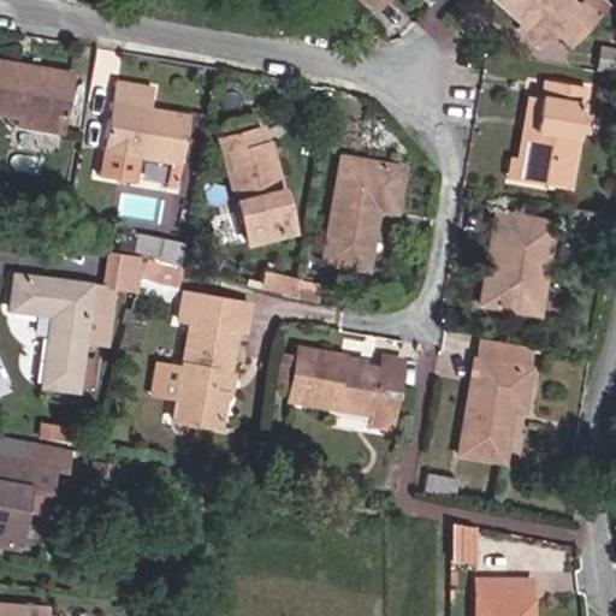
[(597,17),(579,1),(575,5),(569,0),(492,0),(540,42),(555,27),(573,42),(597,17)]
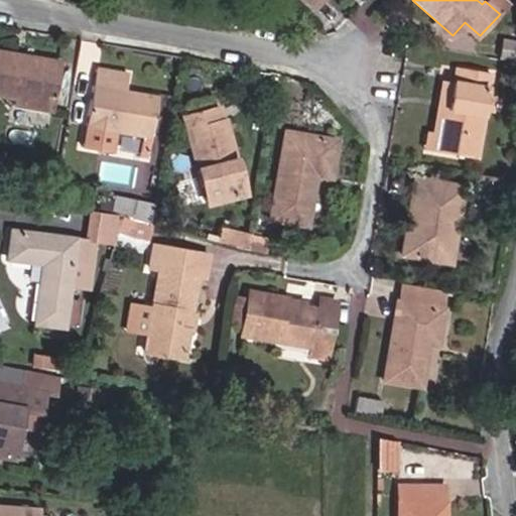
[(52,106),(59,60),(0,49),(0,97),(13,99),(52,106)]
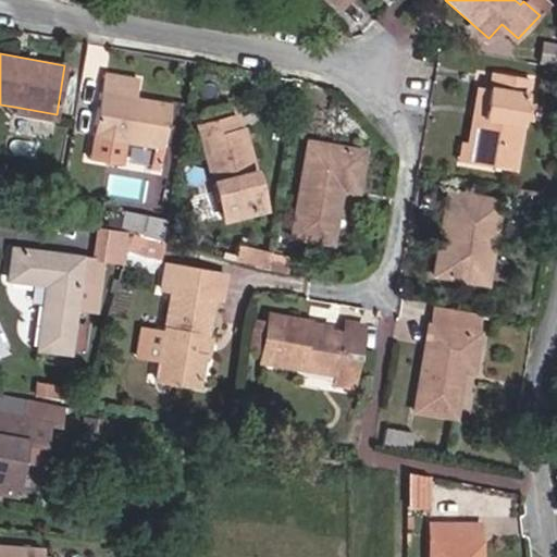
[(161,148),(169,104),(134,98),(137,79),(102,73),(87,158),(122,164),(125,141),(151,146),(161,148)]
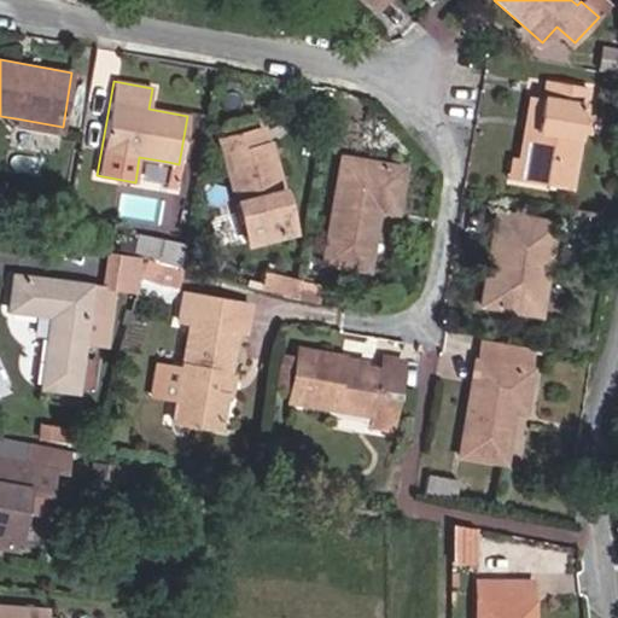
[(584,103),(587,88),(549,81),(547,97),(584,103)]
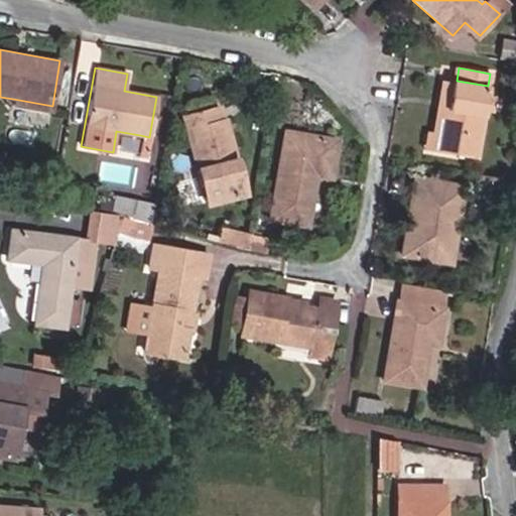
[(486,94),(488,86),(457,81),(452,80),(450,82),(445,111),(436,109),(432,132),(429,151),(475,158),(483,112),(486,94)]
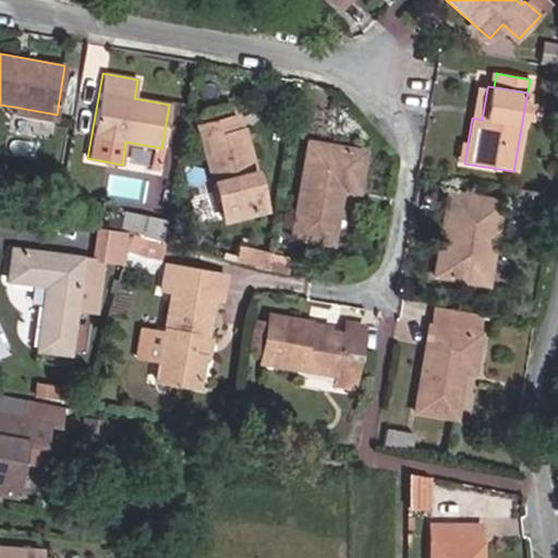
[(482,120),(487,88),(478,87),(472,118),(482,120)]
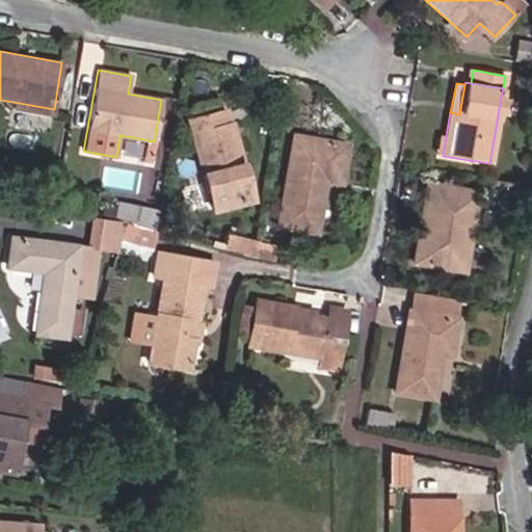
[(507,116),(510,99),(501,97),(498,115),(507,116)]
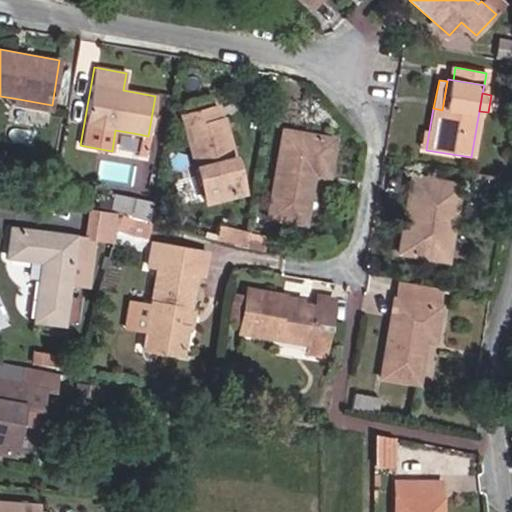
[(52,105),(13,98),(12,104),(51,110),(52,105)]
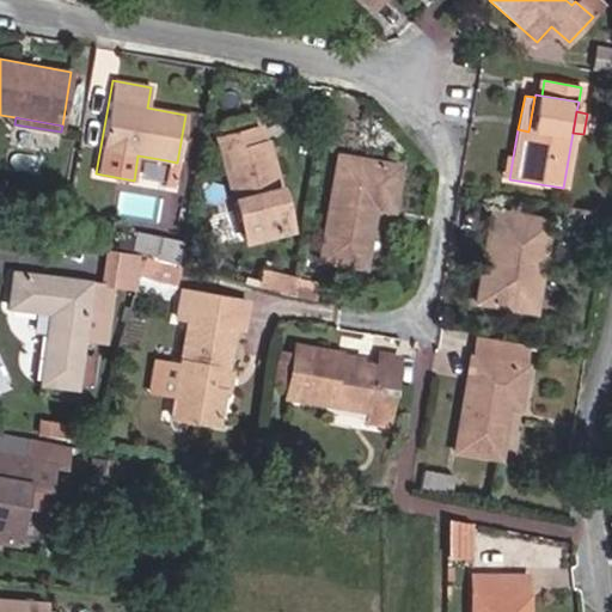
[(292,230),(280,185),(271,187),(270,181),(275,179),(265,140),(262,141),(258,129),(216,140),(244,242),(292,230)]
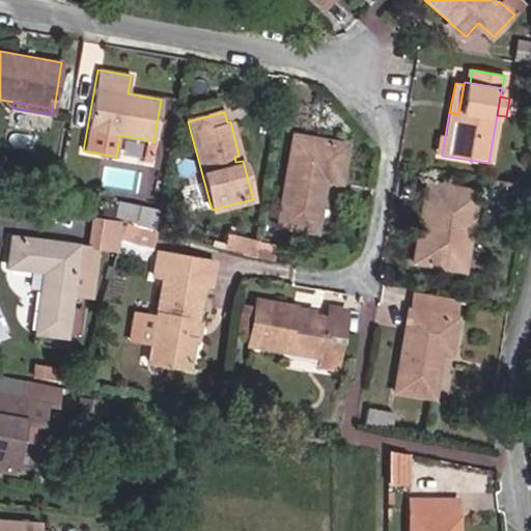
[(339,184),(345,144),(291,135),(276,226),(314,233),(324,180),(339,184)]
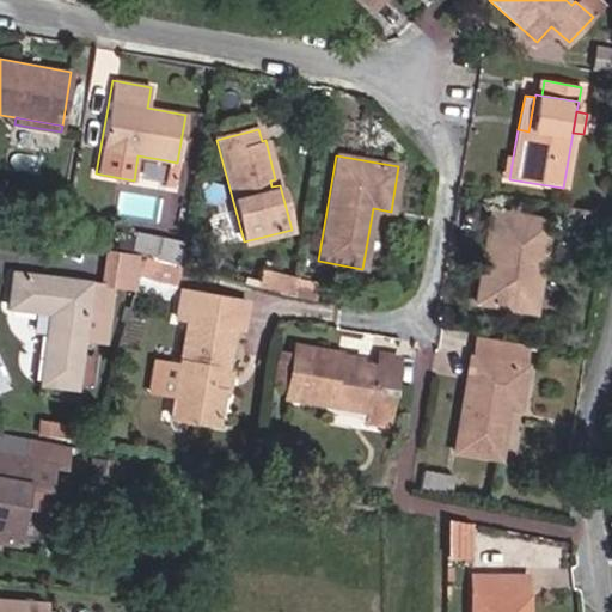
[(509,179),(513,157),(505,155),(501,177),(509,179)]
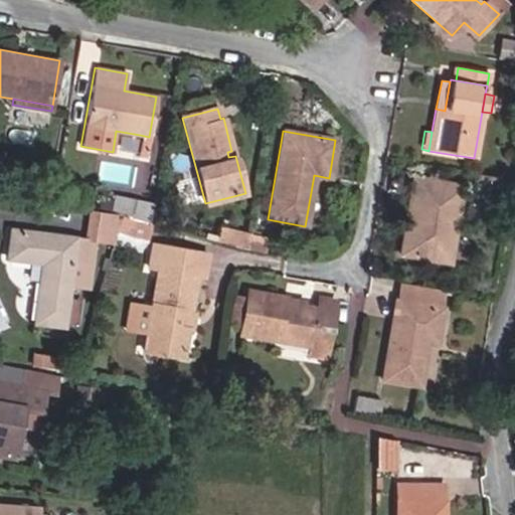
[(146,159),(149,137),(140,135),(136,157),(146,159)]
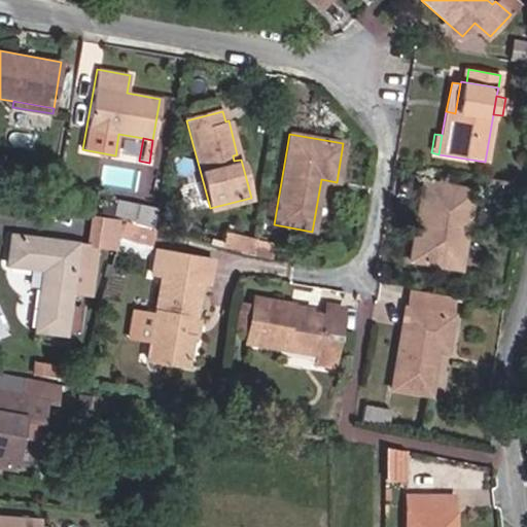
[(55,185),(58,169),(45,167),(43,183),(55,185)]
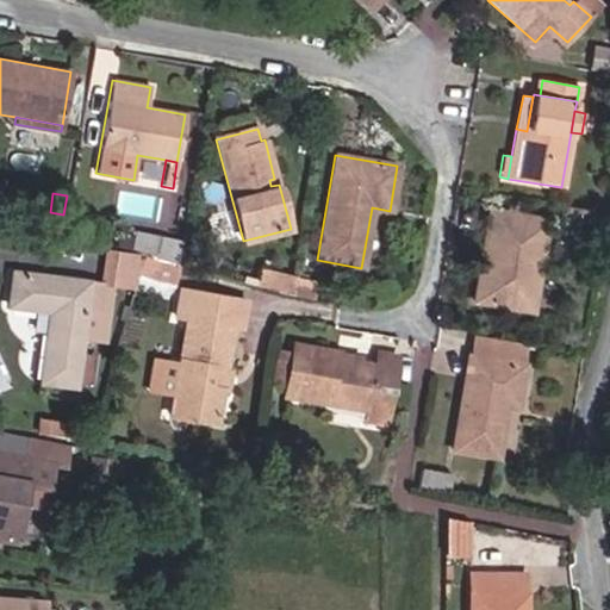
[(530,312),(546,221),(489,210),(472,302),(530,312)]
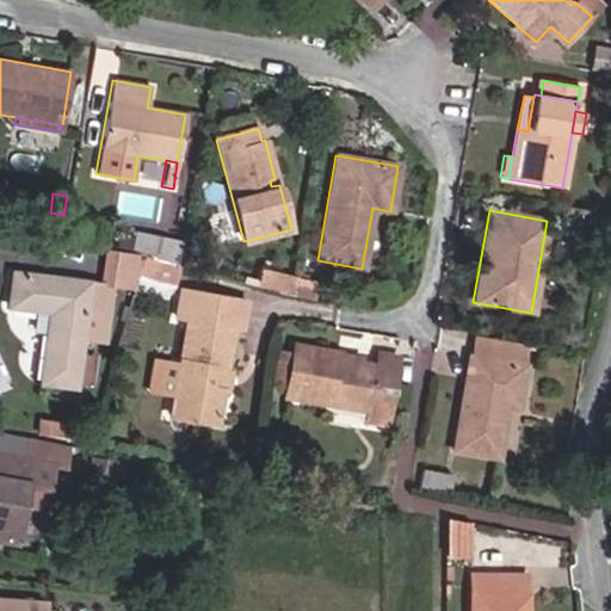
[(585,233),(586,226),(559,221),(557,228),(585,233)]
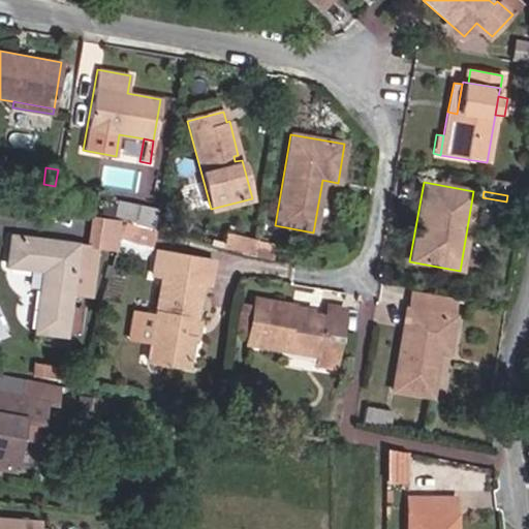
[(153,229),(157,210),(116,200),(112,219),(118,221),(124,222),(153,229)]
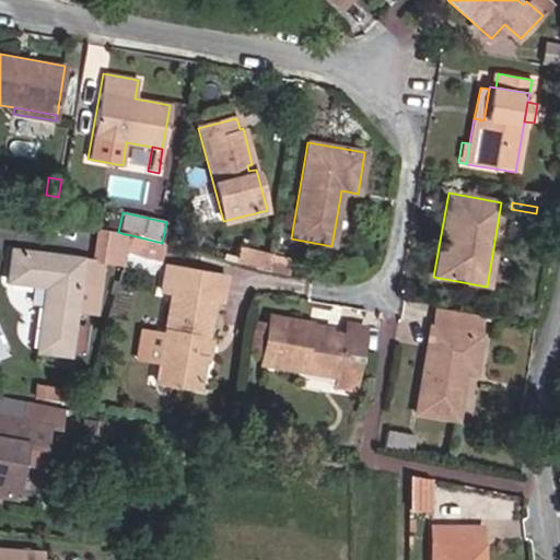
[(120,265),(125,234),(118,232),(94,229),(90,260),(101,261),(120,265)]
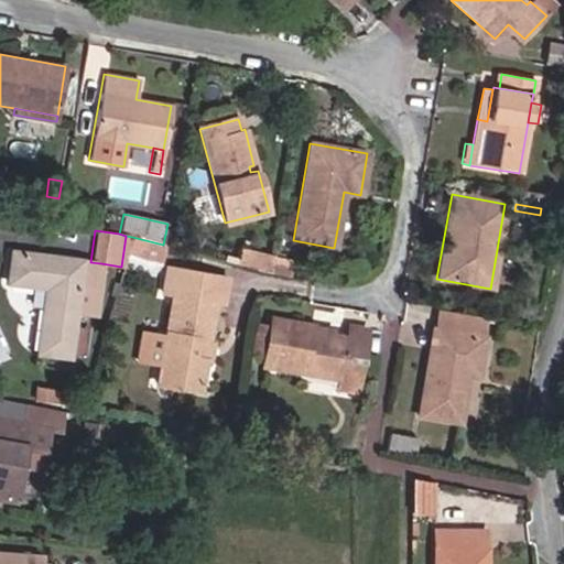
[(158,267),(163,245),(132,237),(126,258),(152,266),(158,267)]
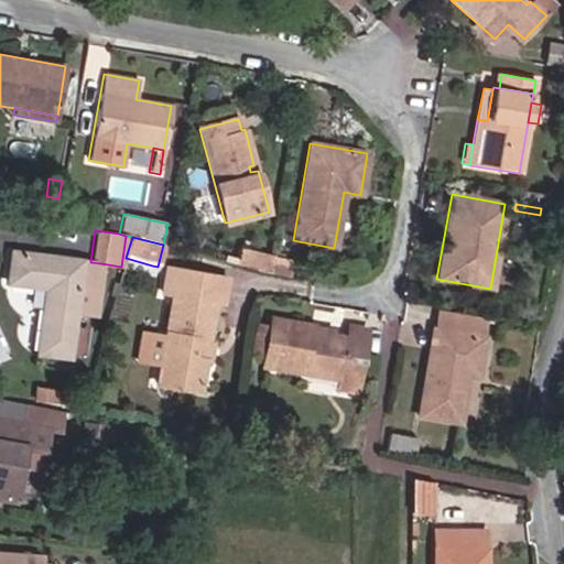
[(271,274),(274,257),(240,248),(236,264),(271,274)]
